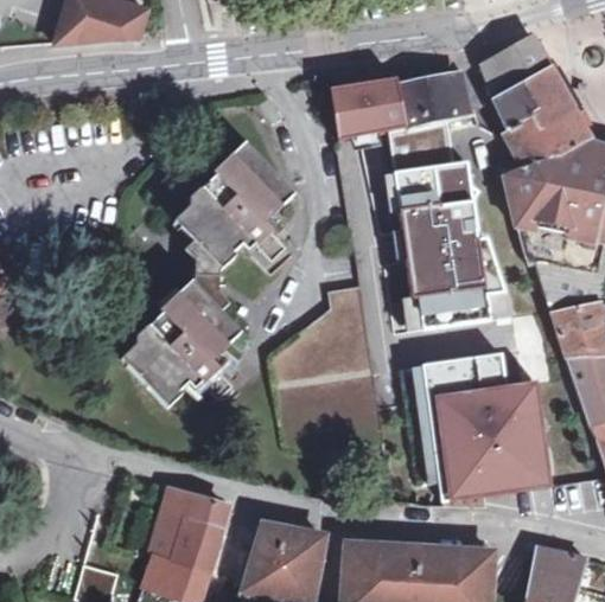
[(68,0),(56,44),(138,38),(146,11),(108,0),(68,0)]
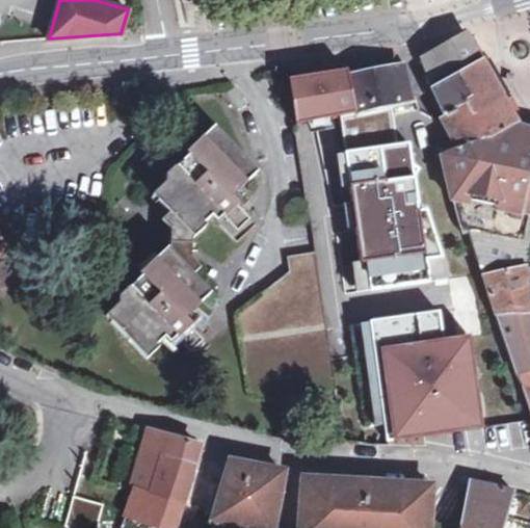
[(465,30),(422,54),(432,84),(480,57),(473,46),(465,30)]
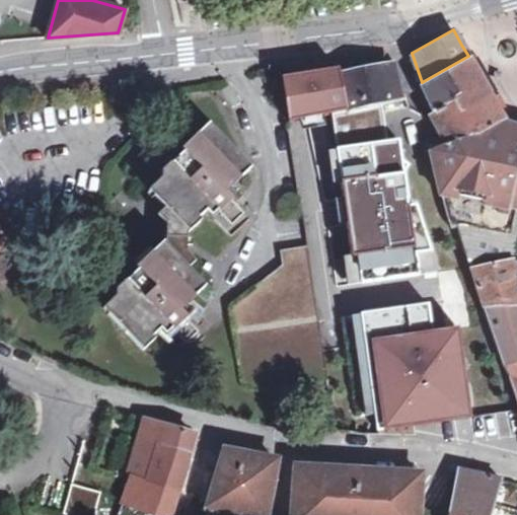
[(468,56),(422,82),(434,109),(451,99),(457,111),(489,93),(468,56)]
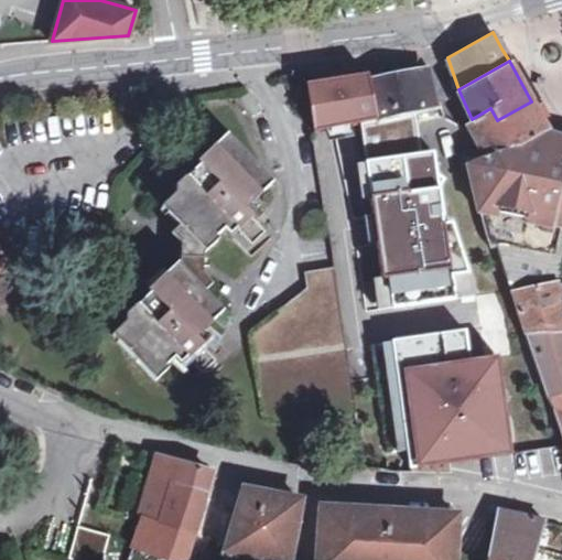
[(429,65),(368,79),(376,118),(380,117),(424,106),(423,101),(439,98),(429,65)]
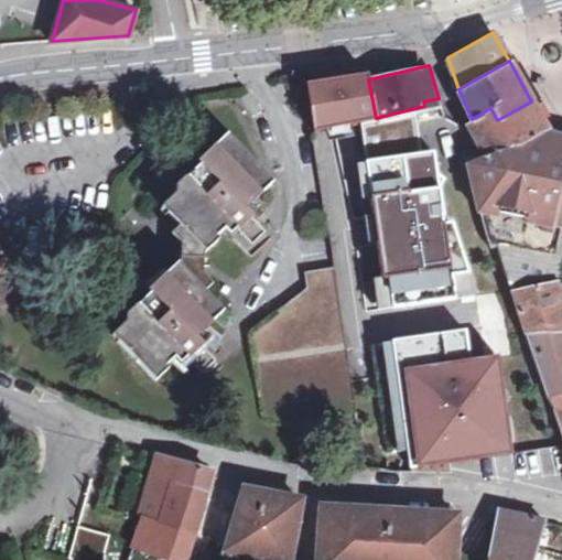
[(375,118),(368,79),(366,75),(342,79),(349,124),(359,121),(375,118)]
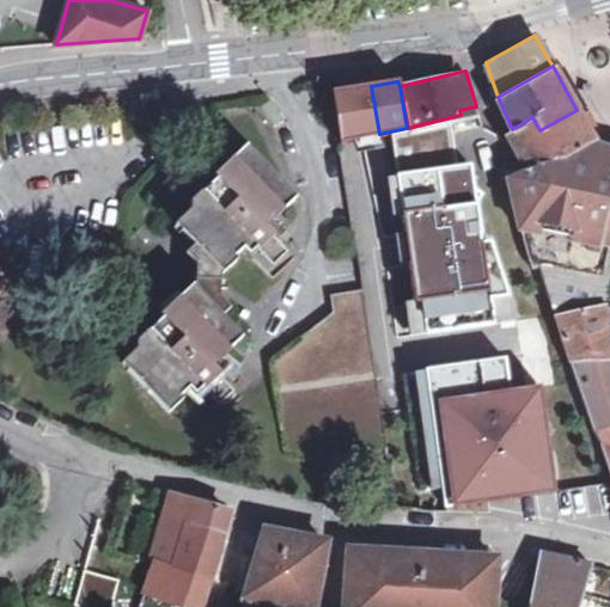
[(379,134),(371,86),(330,92),(339,142),(379,134)]
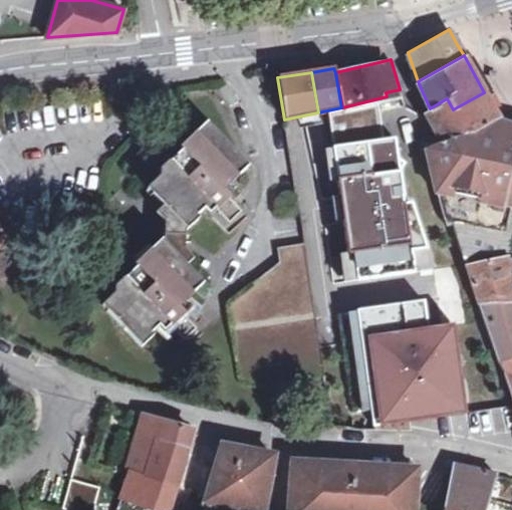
[(430,108),(427,110),(425,110),(442,142),(483,126),(499,117),(493,107),(484,92),(453,109),(447,98),(430,108)]
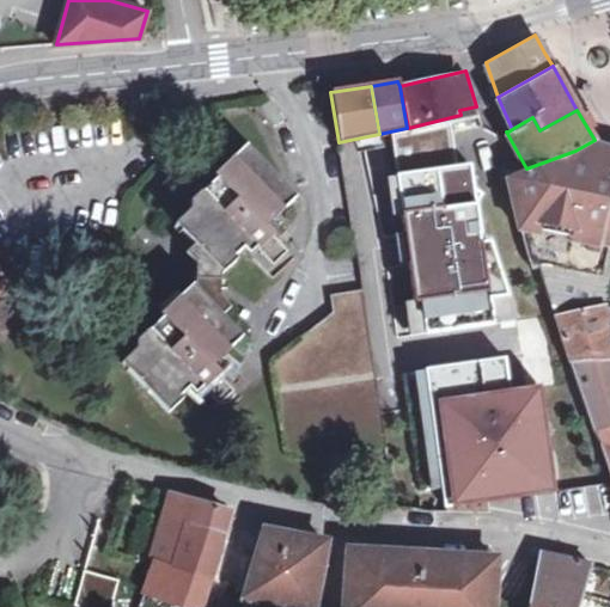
[(486,155),(487,142),(477,111),(461,115),(413,127),(415,139),(429,135),(437,166),(486,155)]
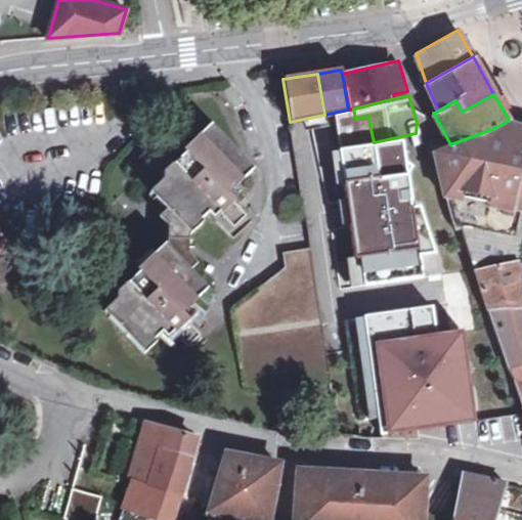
[(348,110),(334,113),(354,256),(360,255),(363,283),(423,272),(419,252),(434,249),(419,204),(410,205),(404,171),(410,164),(403,158),(400,139),(374,143),(374,142),(367,116),(355,119),(353,109),(349,110),(348,110)]
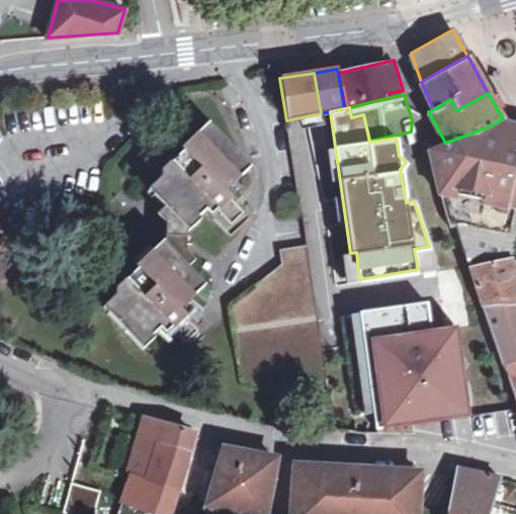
[(487,127),(445,143),(428,149),(435,177),(439,194),(441,193),(448,223),(453,222),(507,232),(513,204),(515,204),(515,174),(514,174),(515,166),(515,123),(503,118),(487,127)]
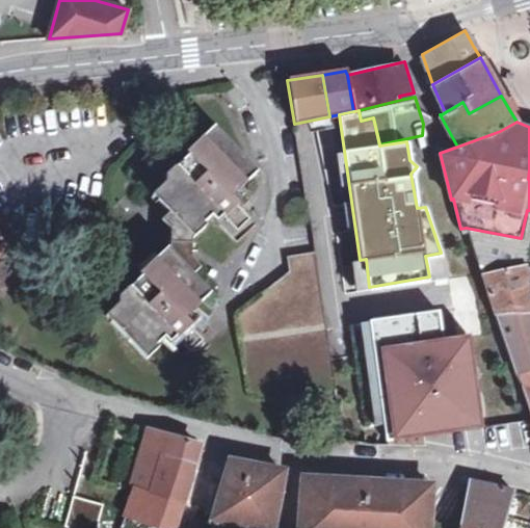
[(117,300),(104,313),(146,357),(158,344),(156,342),(169,328),(189,349),(203,337),(191,325),(183,316),(210,290),(192,271),(200,264),(190,253),(190,237),(205,222),(204,220),(217,208),(236,228),(248,214),(239,205),(230,194),(256,169),(212,124),(200,137),(205,141),(191,155),(188,152),(176,164),(181,169),(166,183),(164,180),(151,192),(167,210),(160,217),(169,227),(168,246),(166,244),(154,257),(158,262),(144,275),(141,272),(129,285),(133,291),(120,304),(117,300)]
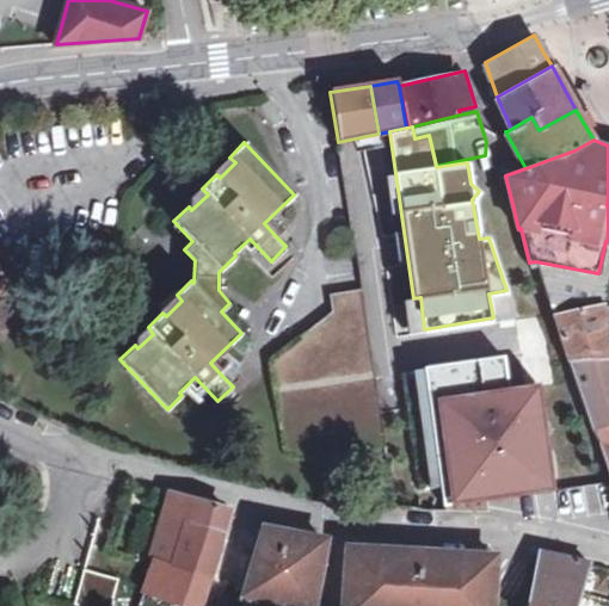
[(600,302),(603,290),(598,273),(535,261),(546,296),(551,313),(600,302)]
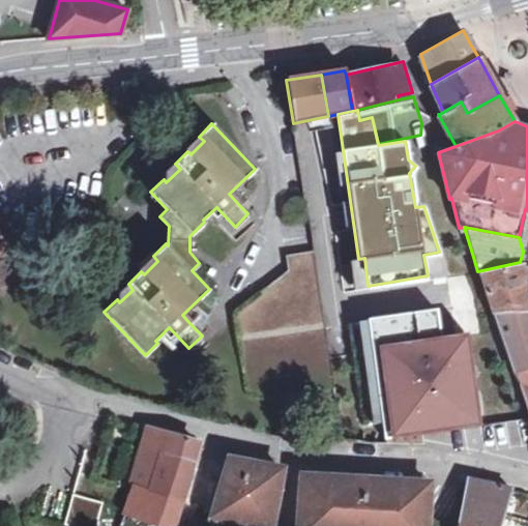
[(333,378),(313,249),(285,253),(287,268),(252,294),(232,310),(245,392),(287,403),(292,403),(336,397),(333,378)]
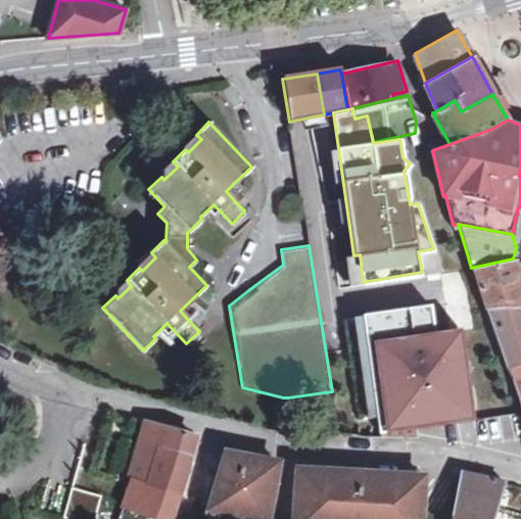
[(418,251),(422,272),(439,270),(433,248),(418,251)]
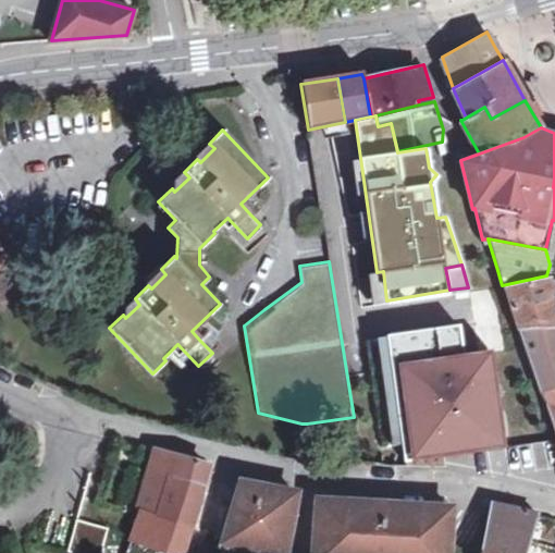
[(502,285),(539,388),(554,381),(554,326),(553,321),(554,320),(554,300),(547,277),(546,275),(502,285)]
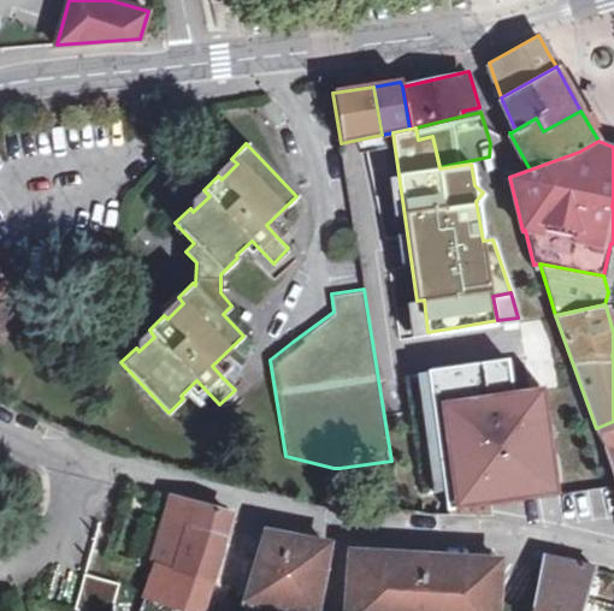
[(429,371),(447,504),(482,499),(537,492),(560,488),(555,457),(542,458),(537,426),(550,423),(544,385),(512,390),(507,360),(429,371)]
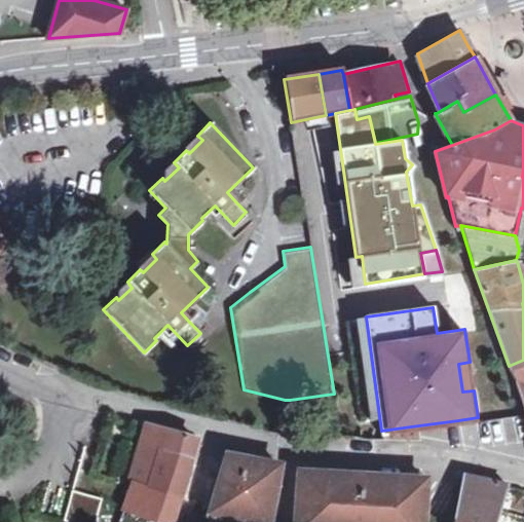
[(517,382),(523,383),(523,360),(509,366),(513,372),(517,382)]
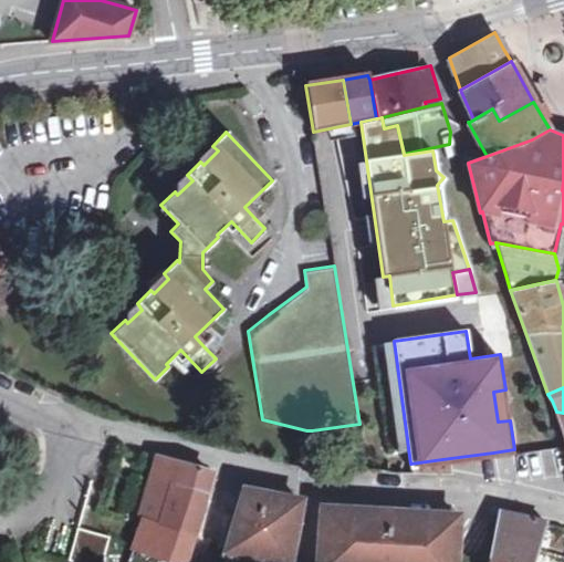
[(498,422),(510,420),(505,389),(493,392),(498,422)]
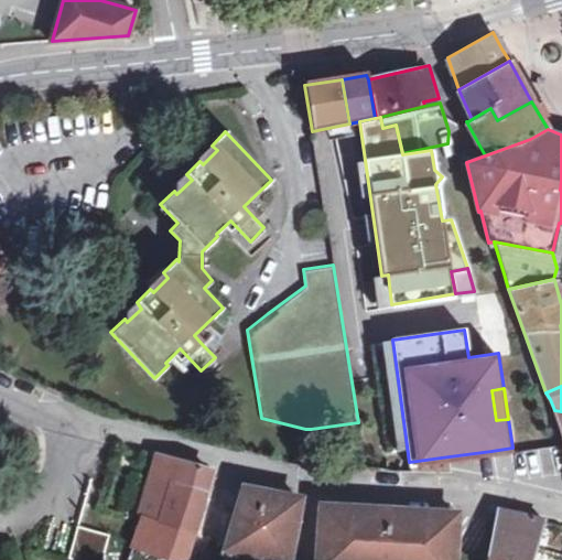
[(207,467),(155,453),(138,510),(142,513),(127,559),(180,559),(188,531),(202,488),(209,469),(207,467)]
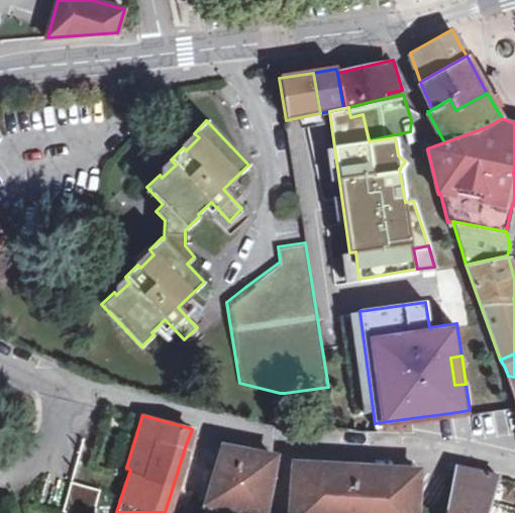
[(264,450),(221,441),(203,497),(264,511),(275,453),(275,452),(264,450)]
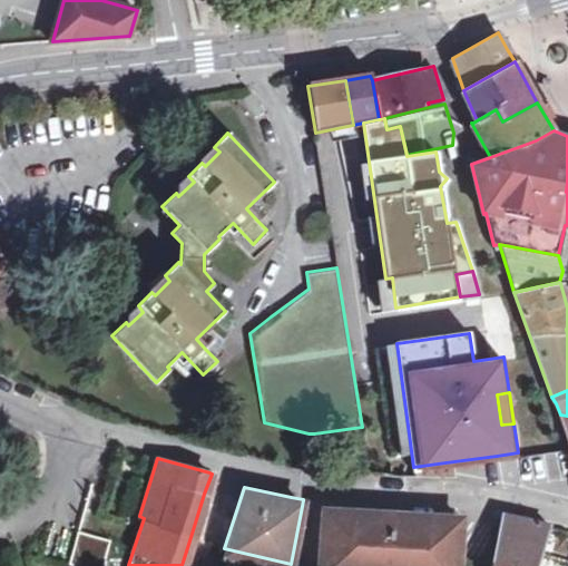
[(388,511),(323,508),(320,565),(456,565),(460,515),(388,511)]
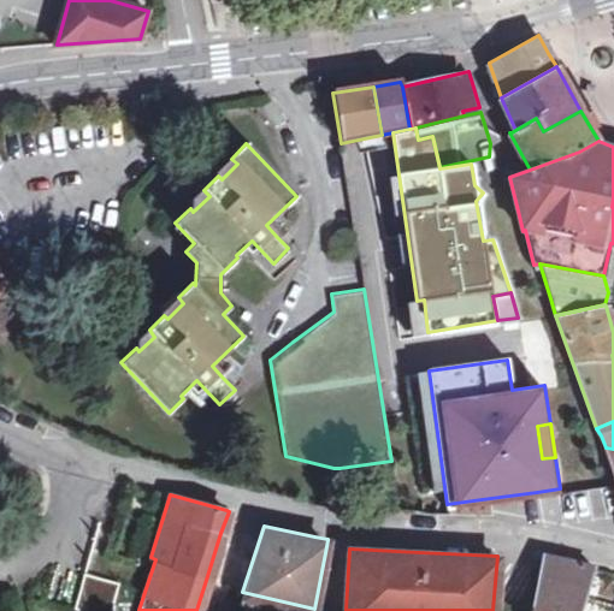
[(589,565),(544,556),(537,582),(530,610),(576,610),(580,595),(589,565)]
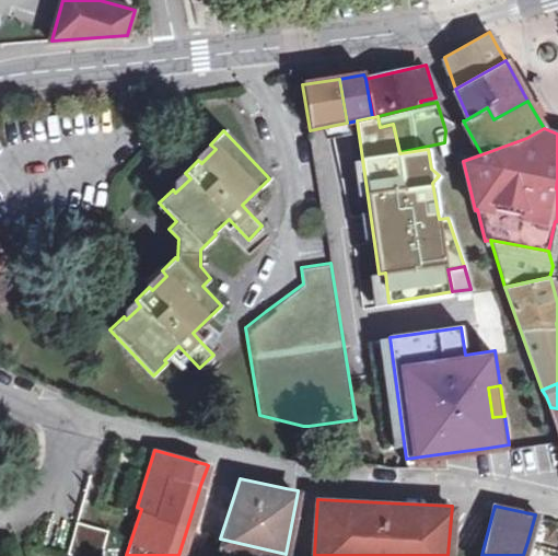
[(557,522),(541,518),(538,525),(556,530),(557,522)]
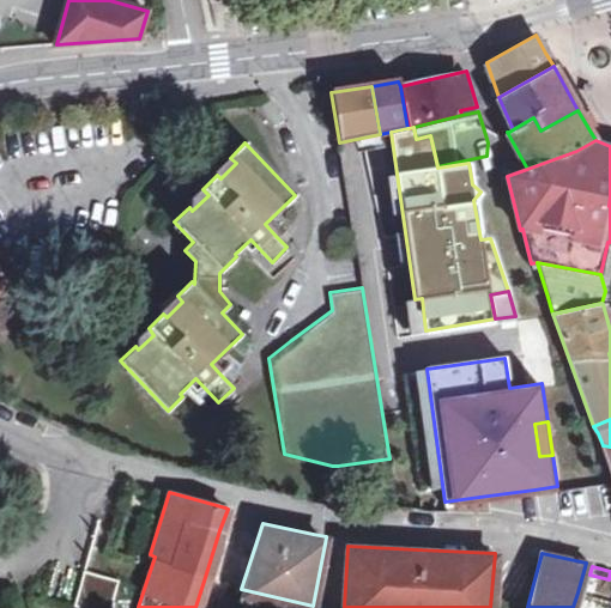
[(90,607),(109,607),(118,578),(83,569),(74,603),(90,607)]
